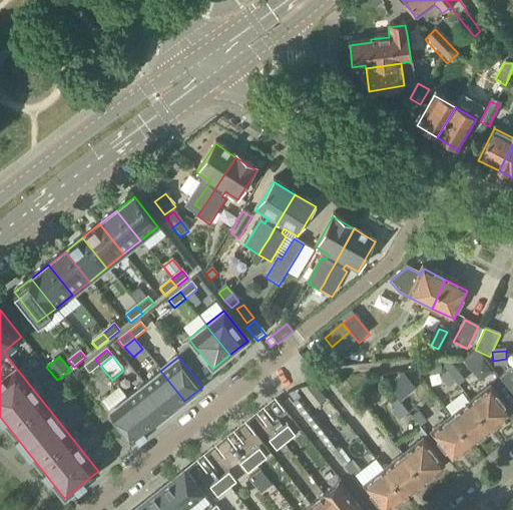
[(95,359),(84,368),(89,375),(100,366),(95,359)]
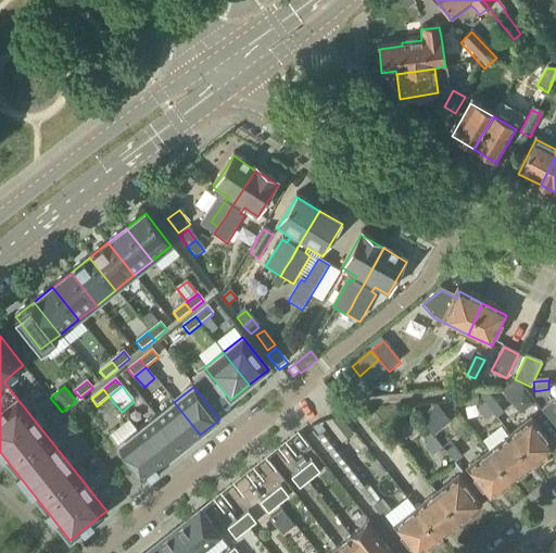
[(548,389),(534,391),(534,400),(550,399),(548,389)]
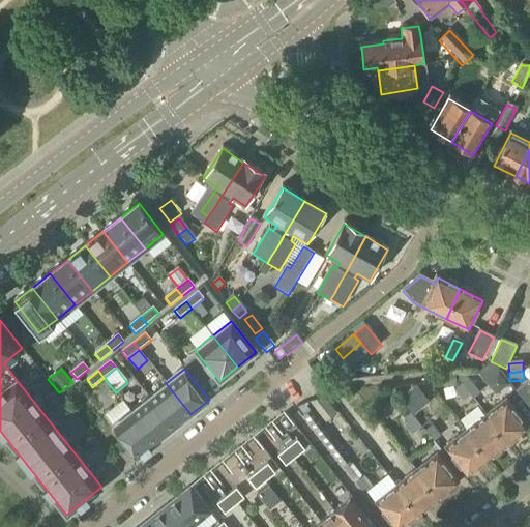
[(455,378),(462,385),(470,396),(473,401),(479,396),(463,373),(455,378)]
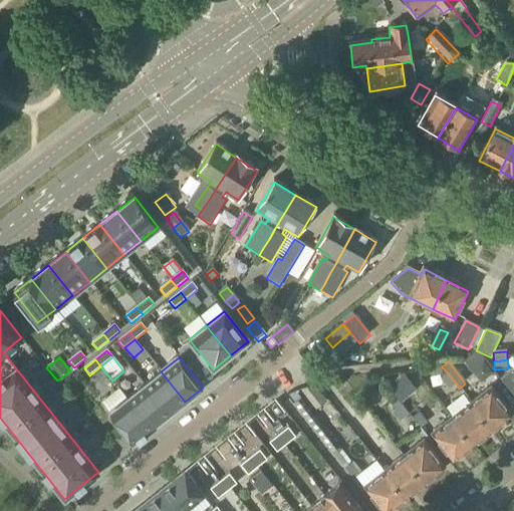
[(422,376),(442,376),(442,362),(422,363),(422,376)]
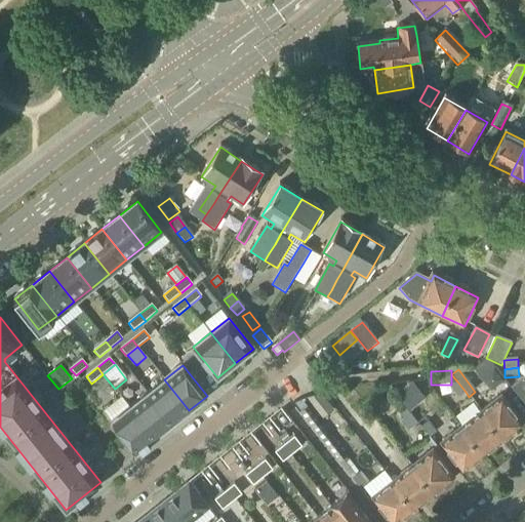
[(524,378),(523,379),(513,389),(524,404),(524,378)]
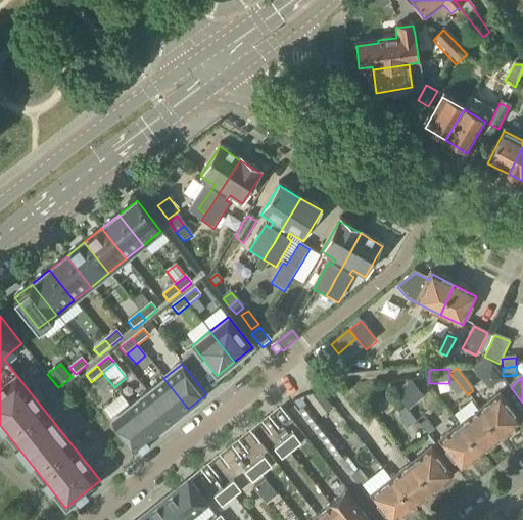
[(146,392),(171,423),(188,409),(163,378),(146,392)]
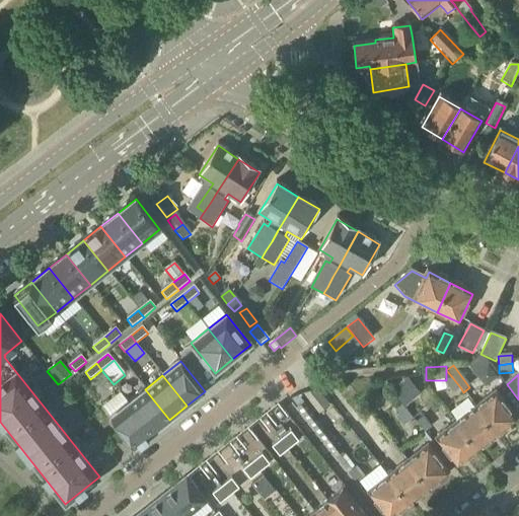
[(453,393),(460,387),(452,377),(445,383),(453,393)]
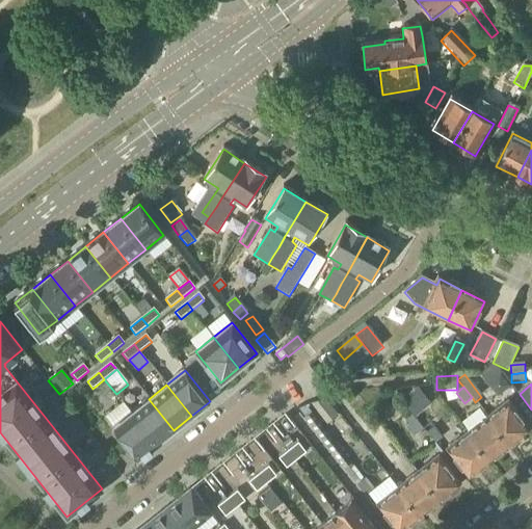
[(401,400),(416,418),(430,405),(416,388),(401,400)]
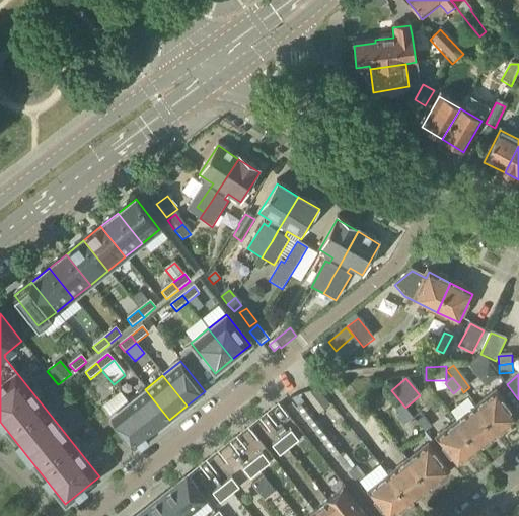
[(145,389),(128,402),(152,434),(169,420),(145,389)]
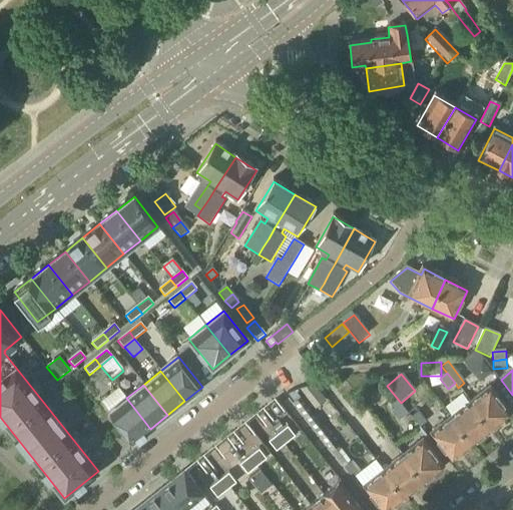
[(474,402),(471,405),(491,429),(510,414),(490,389),(474,402)]
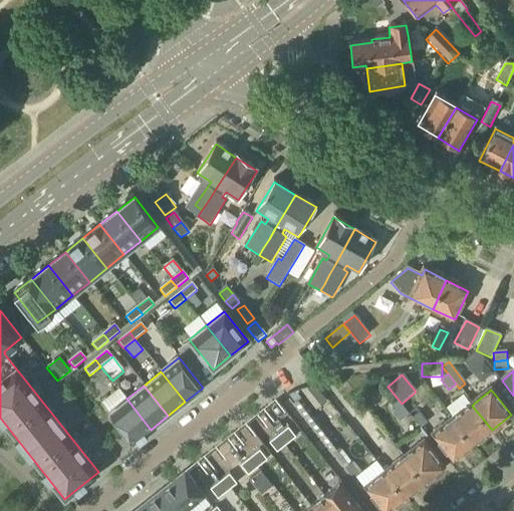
[(109,413),(133,443),(151,430),(126,399),(109,413)]
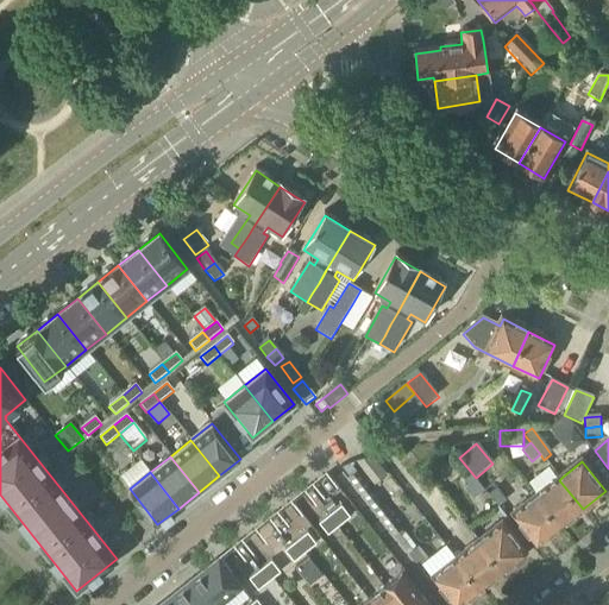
[(356,474),(349,480),(418,568),(425,562),(356,474)]
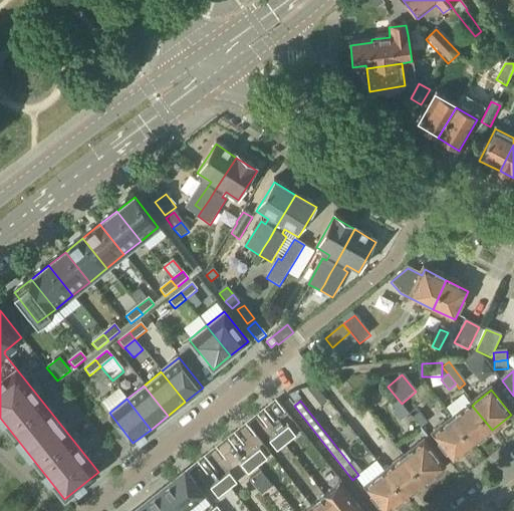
[(399,423),(409,416),(398,401),(391,407),(395,412),(392,414),(399,423)]
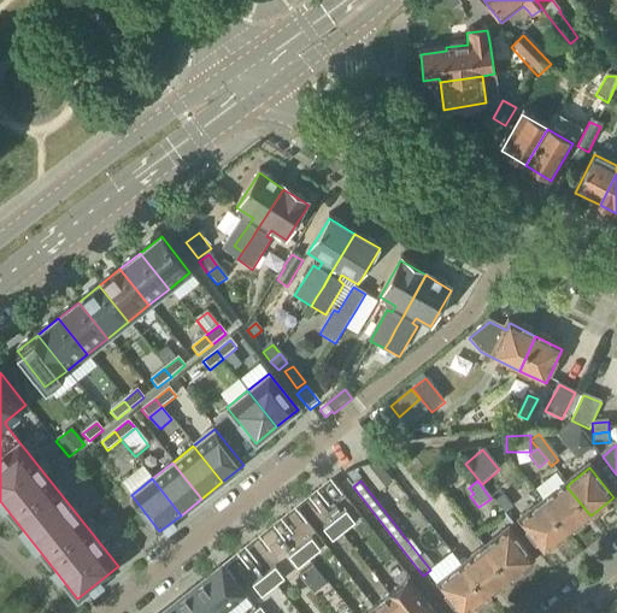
[(591,516),(566,487),(544,505),(568,535),(583,522),(591,516)]
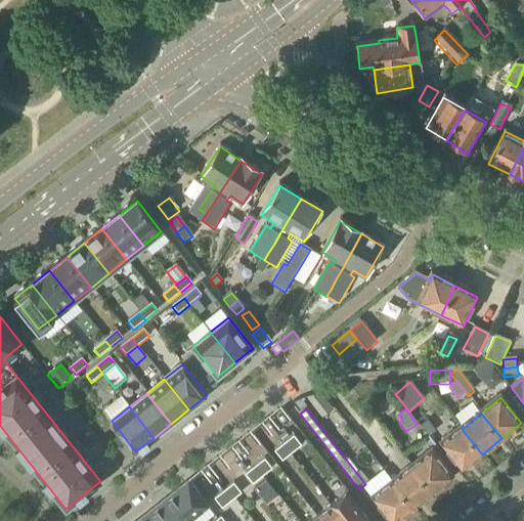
[(421,427),(429,437),(436,432),(428,422),(421,427)]
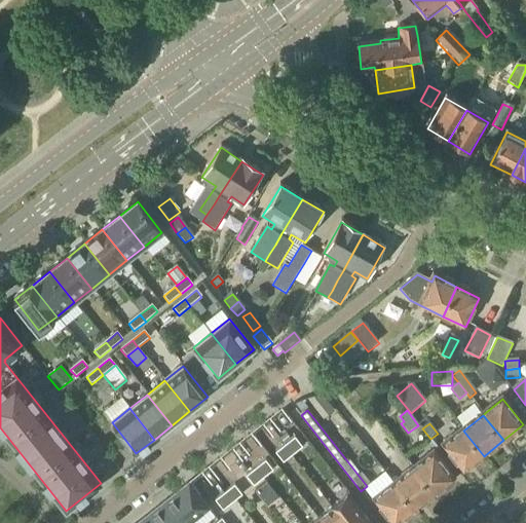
[(484,456),(463,431),(444,446),(463,472),(484,456)]
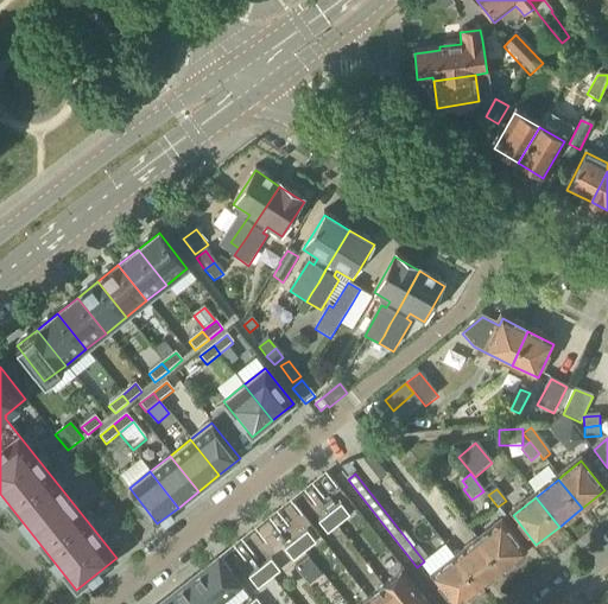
[(337,509),(330,501),(323,507),(329,515),(337,509)]
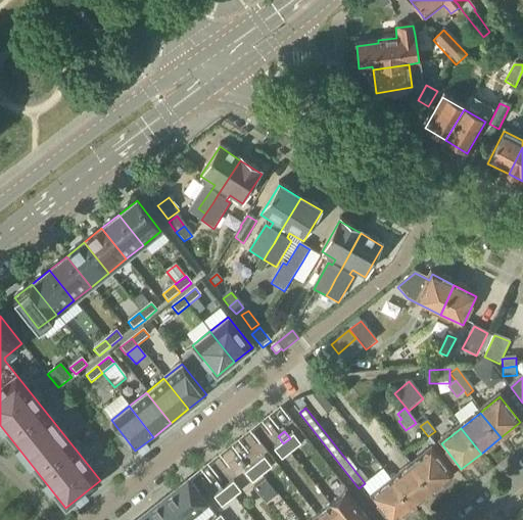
[(283,443),(291,454),(300,445),(293,436),(283,443)]
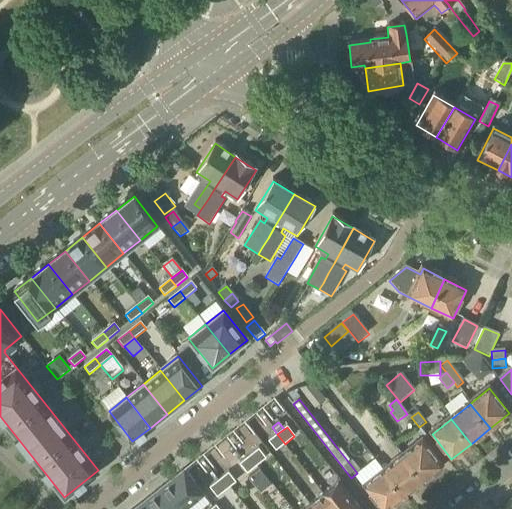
[(275,451),(285,444),(277,434),(268,442),(275,451)]
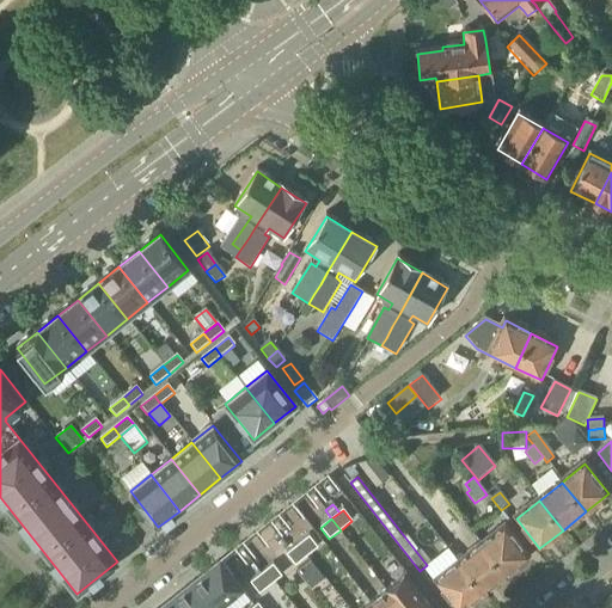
[(482,546),(506,576),(528,558),(505,528),(482,546)]
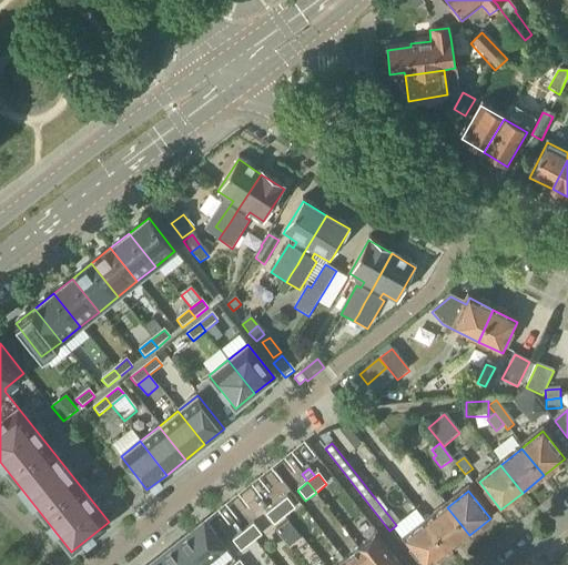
[(276,507),(284,517),(295,510),(286,498),(276,507)]
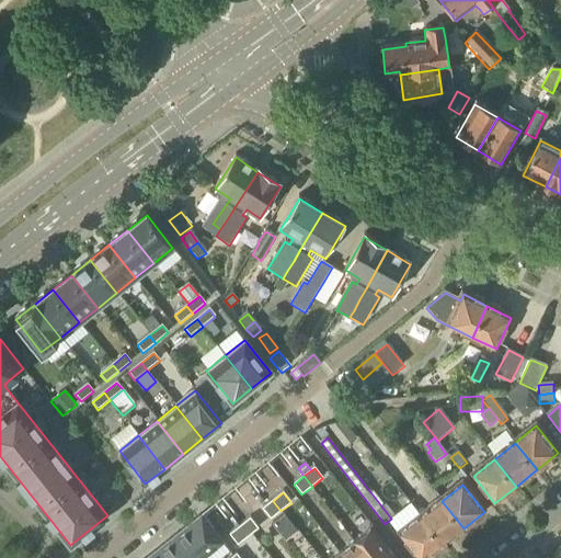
[(271,520),(281,511),(273,501),(262,509),(271,520)]
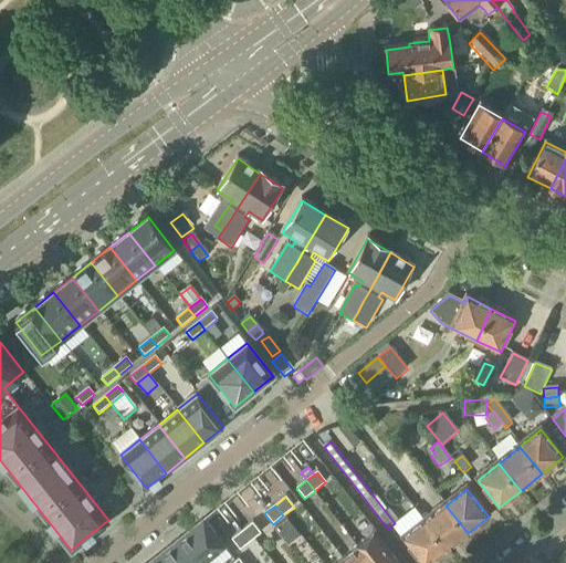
[(446,550),(468,533),(446,506),(425,522),(446,550)]
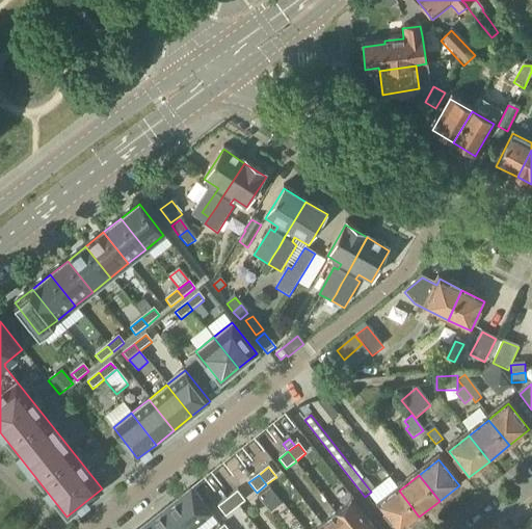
[(271,513),(282,505),(270,490),(259,498),(271,513)]
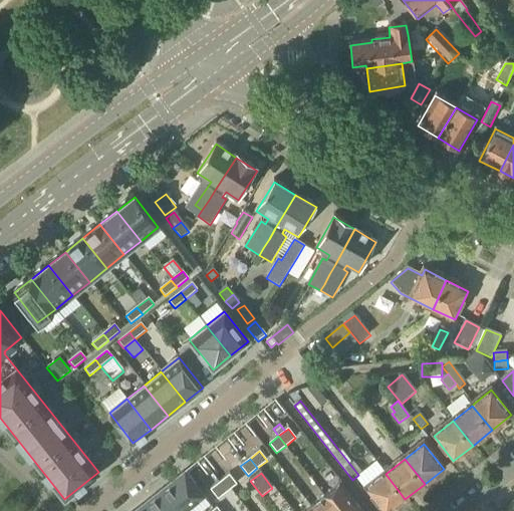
[(156,497),(167,510),(188,510),(204,498),(184,474),(156,497)]
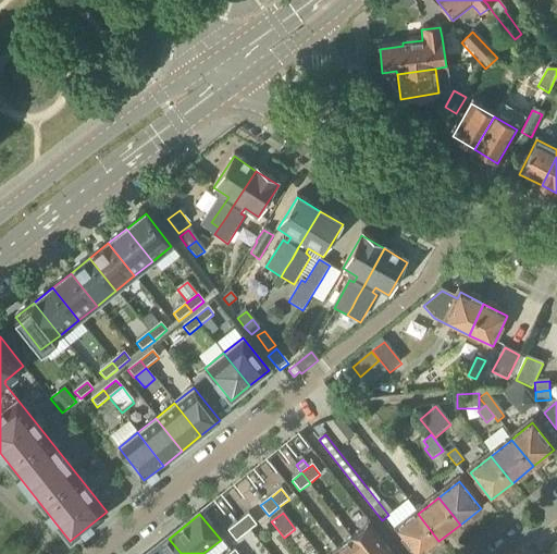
[(422,553),(438,541),(418,514),(396,531),(415,553),(422,553)]
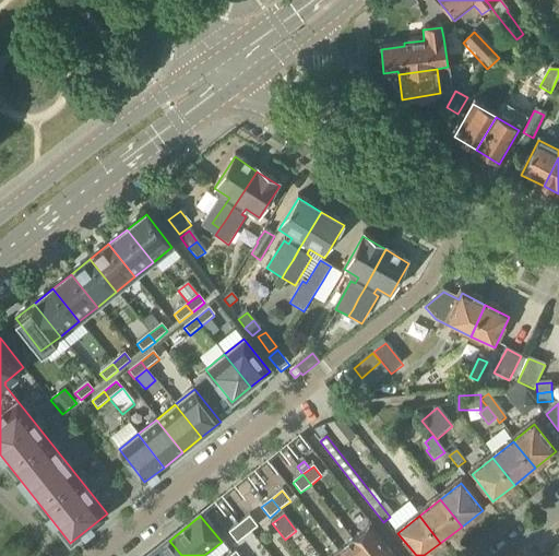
[(239,525),(247,535),(258,528),(249,517),(239,525)]
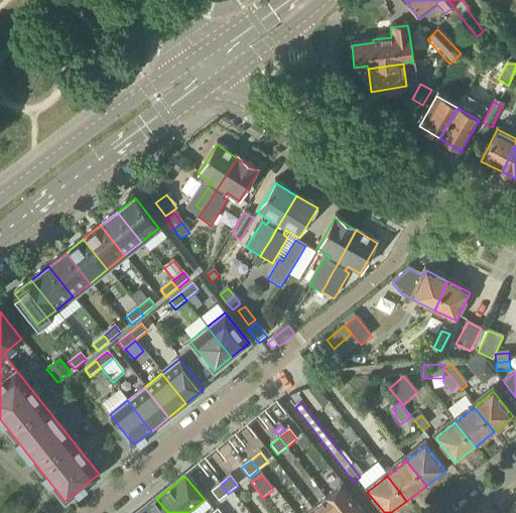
[(219,502),(228,494),(221,485),(211,492),(219,502)]
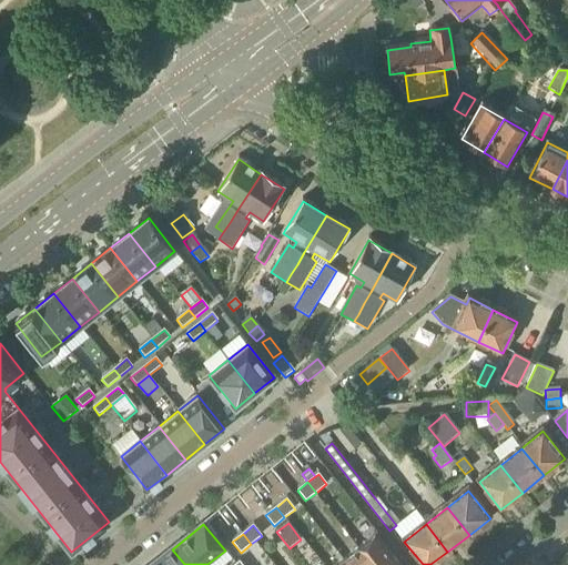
[(357,550),(369,564),(396,564),(374,536),(357,550)]
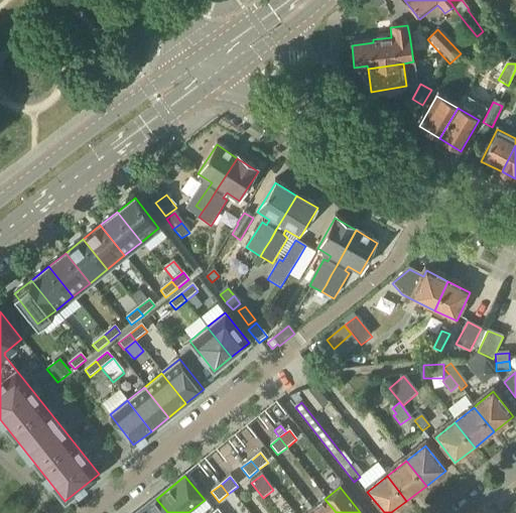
[(167,512),(156,499),(137,512),(167,512)]
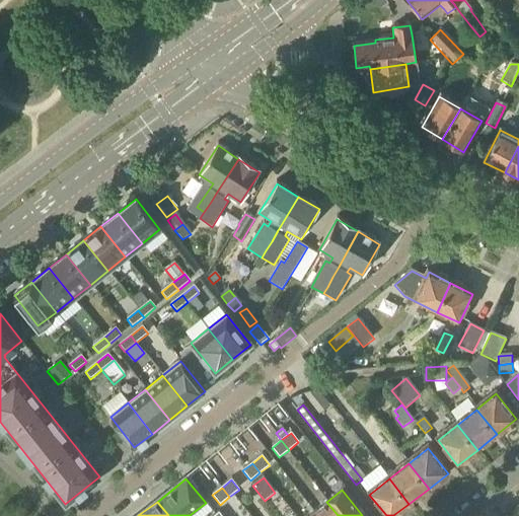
[(338,515),(326,502),(313,513),(315,515),(338,515)]
